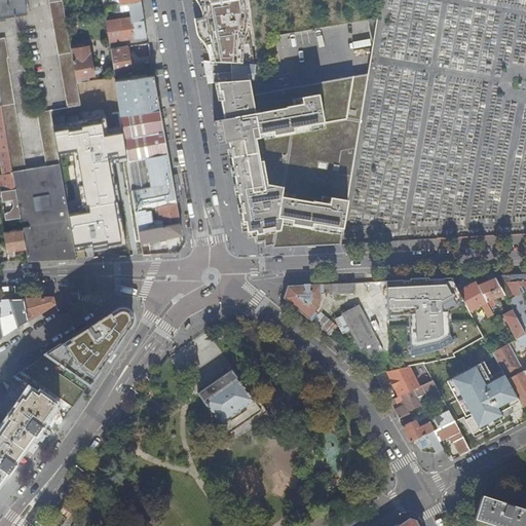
[(0,0),(0,15),(30,11),(27,0),(0,0)]
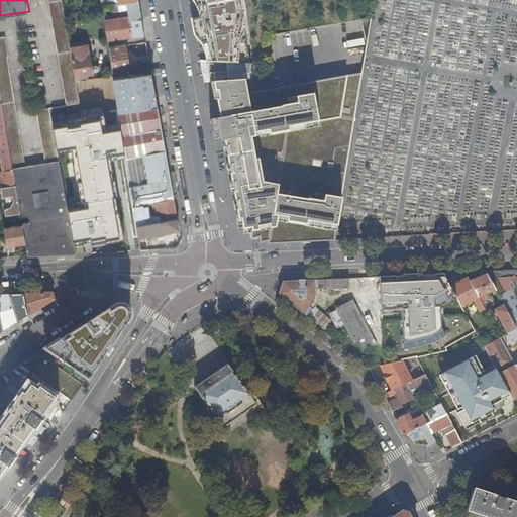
[(46,0),(66,105),(79,103),(76,82),(70,47),(61,0),(46,0)]
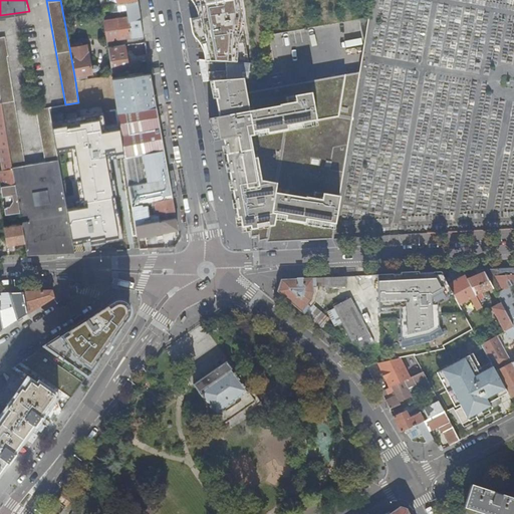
[(198,0),(209,62),(239,63),(248,64),(236,0),(198,0)]
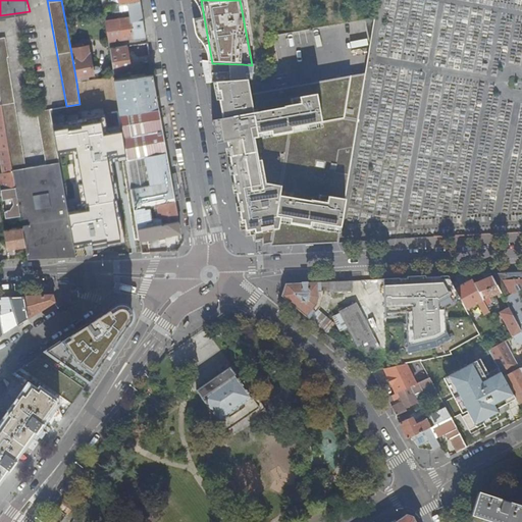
[(146,37),(139,1),(119,4),(120,12),(128,10),(131,18),(123,19),(105,21),(108,43),(146,37)]
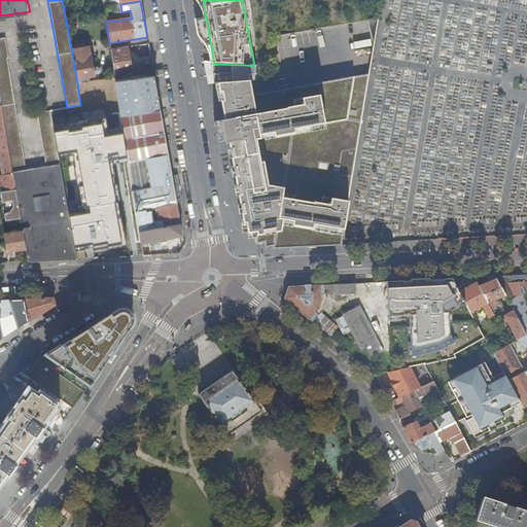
[(114,12),(113,5),(107,6),(104,6),(106,18),(115,16),(114,12)]
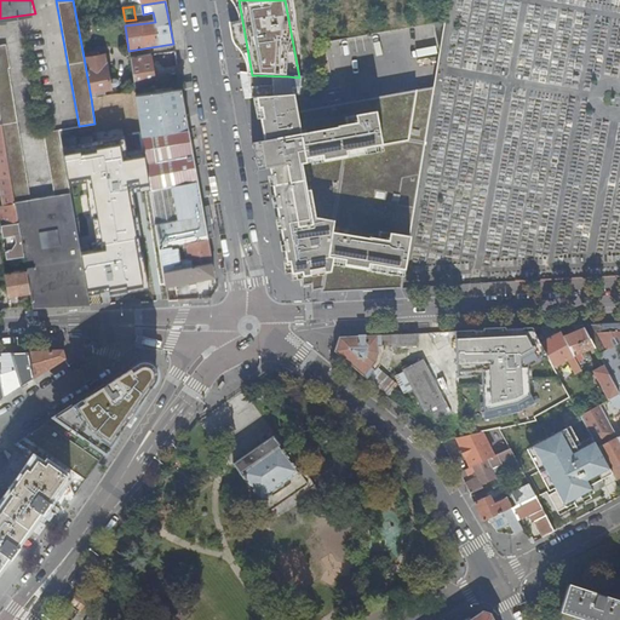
[(441,51),(446,24),(434,22),(432,30),(441,51)]
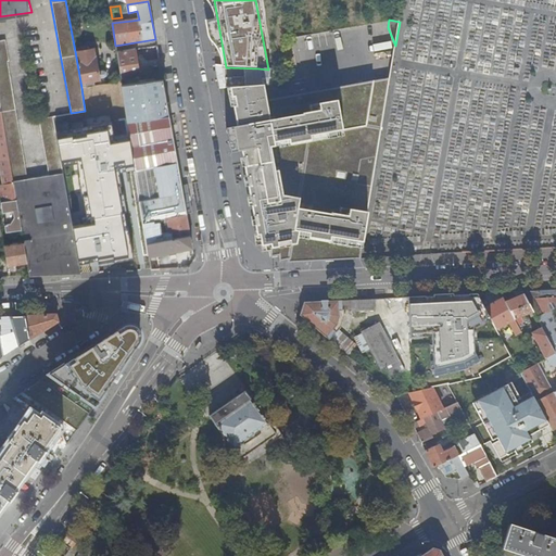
[(0,91),(13,90),(8,63),(10,62),(5,40),(0,41),(0,91)]
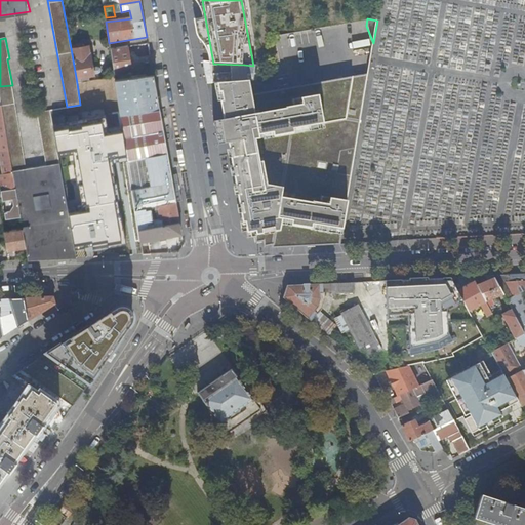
[(71,48),(77,83),(83,82),(82,77),(94,74),(89,45),(71,48)]
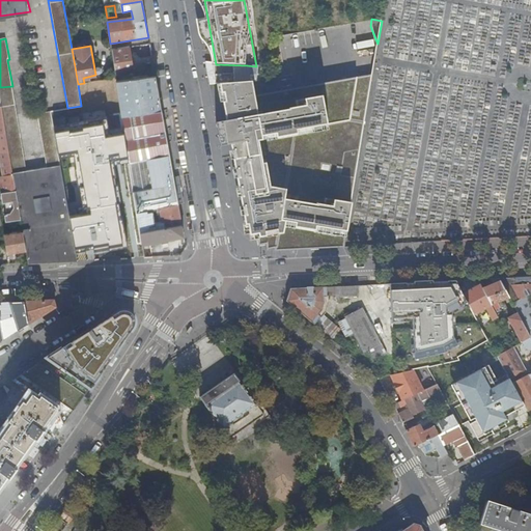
[(134,72),(130,47),(112,50),(115,75),(134,72)]
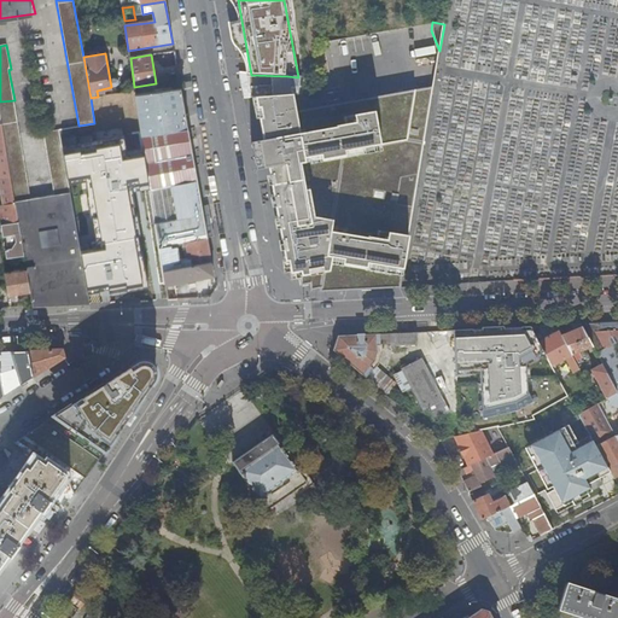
[(251,75),(239,74),(244,99),(258,98),(286,95),(287,76),(251,75)]
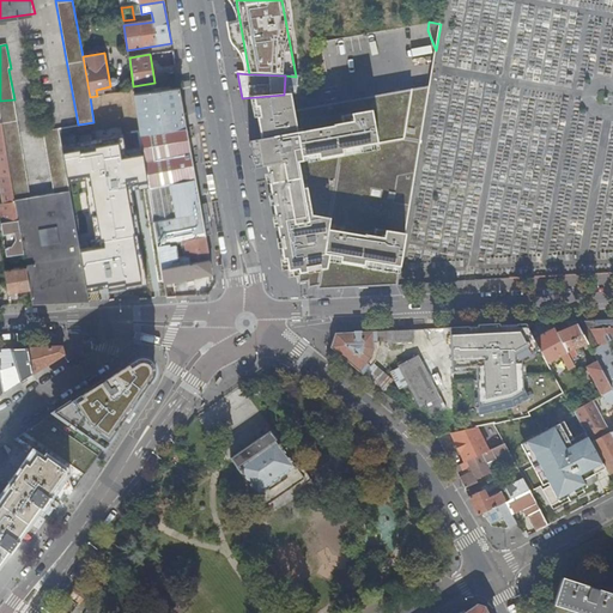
[(308,77),(285,76),(284,95),(291,95),(305,93),(308,77)]
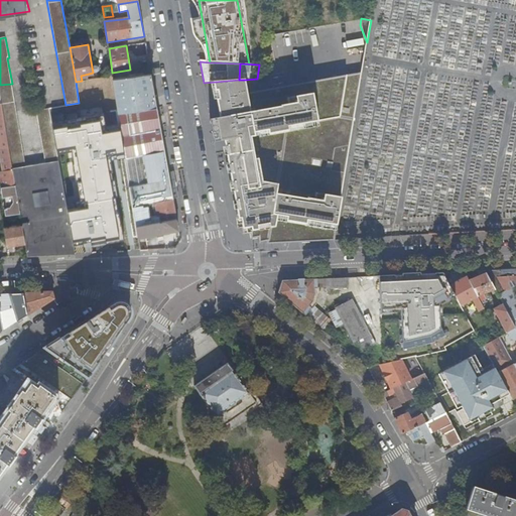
[(335,240),(362,71),(247,93),(245,80),(239,80),(216,82),(223,117),(211,120),(216,143),(228,140),(241,207),(245,231),(252,231),(253,236),(260,236),(260,241),(267,241),(267,244),(335,240)]
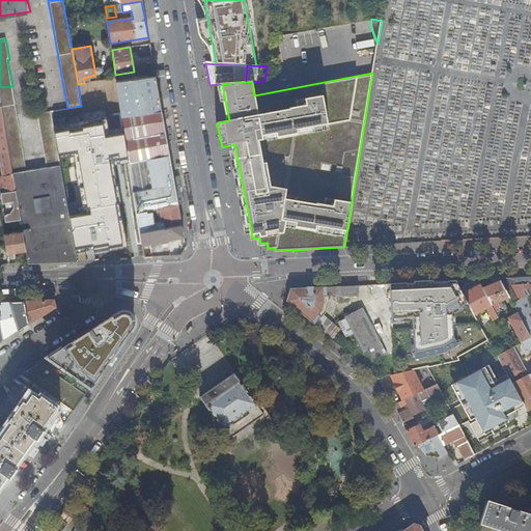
[(162,110),(155,75),(116,80),(122,115),(162,110)]
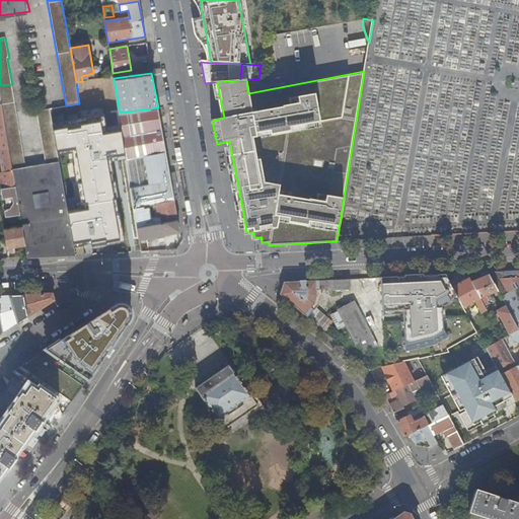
[(105,253),(141,251),(139,238),(137,226),(134,207),(120,113),(114,78),(114,76),(82,81),(76,82),(79,103),(105,253)]
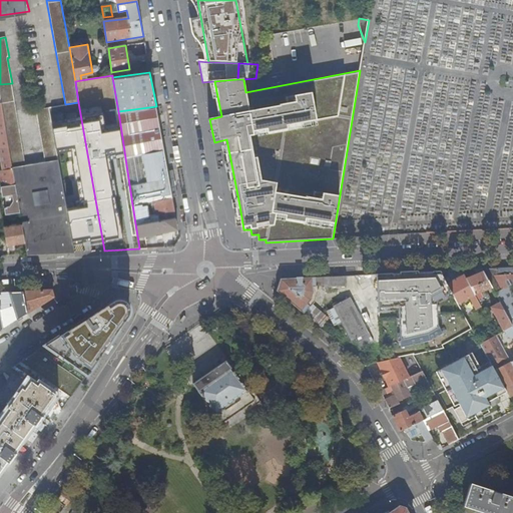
[(28,254),(65,252),(40,109),(37,109),(46,161),(26,164),(12,83),(0,84),(0,92),(20,210),(22,223),(25,240),(28,254)]
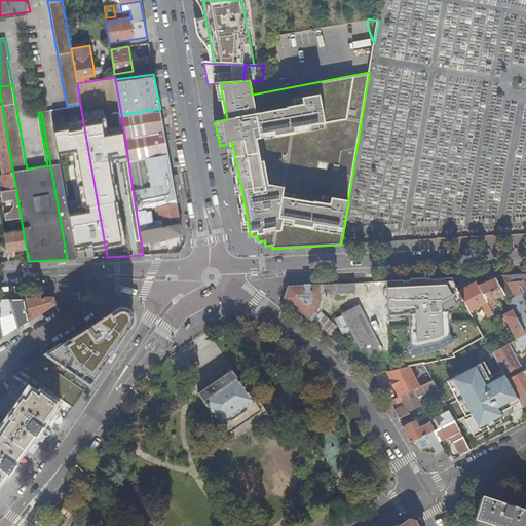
[(5,219),(21,216),(0,95),(0,162),(2,175),(0,175),(0,191),(2,201),(4,201),(7,213),(4,213),(5,219)]
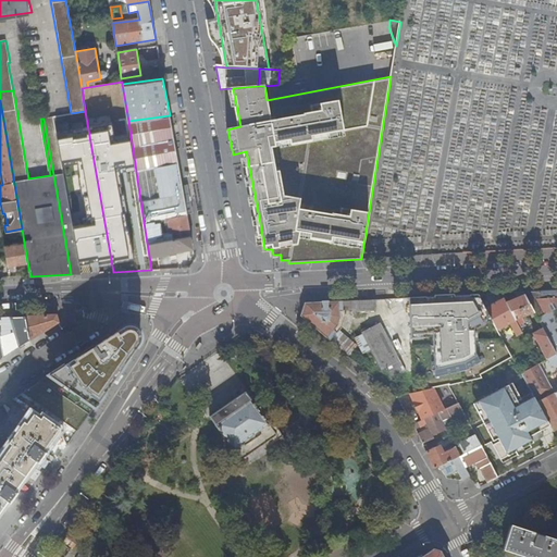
[(82,274),(113,272),(85,111),(71,113),(54,116),(82,274)]
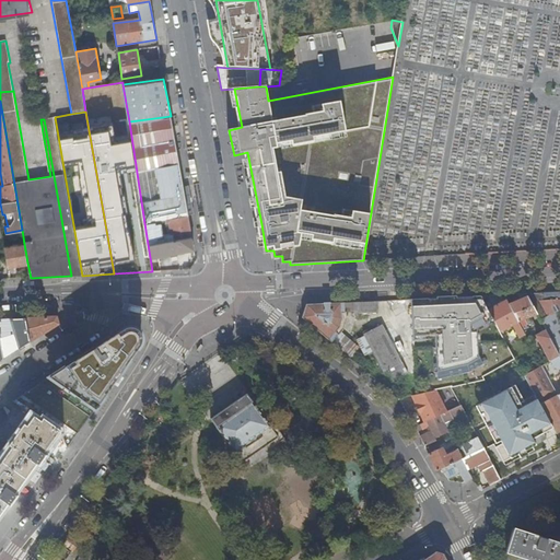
[(165,219),(188,214),(171,116),(129,121),(144,223),(154,221),(165,219)]
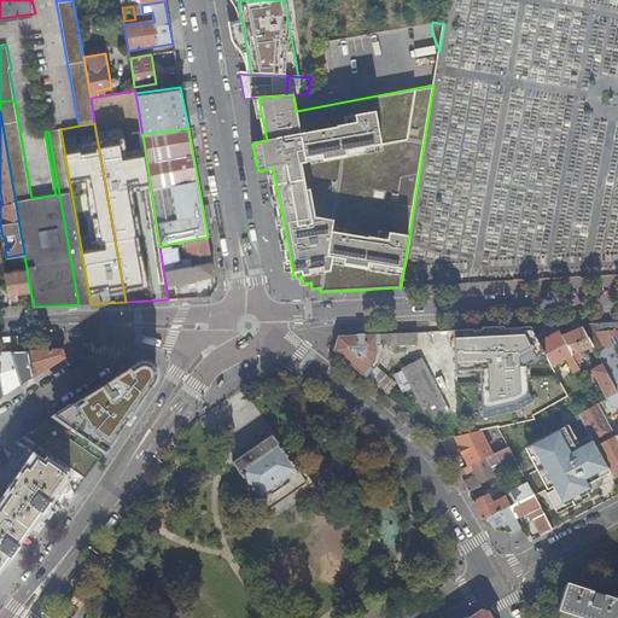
[(79,304),(91,304),(60,129),(48,132),(79,304)]
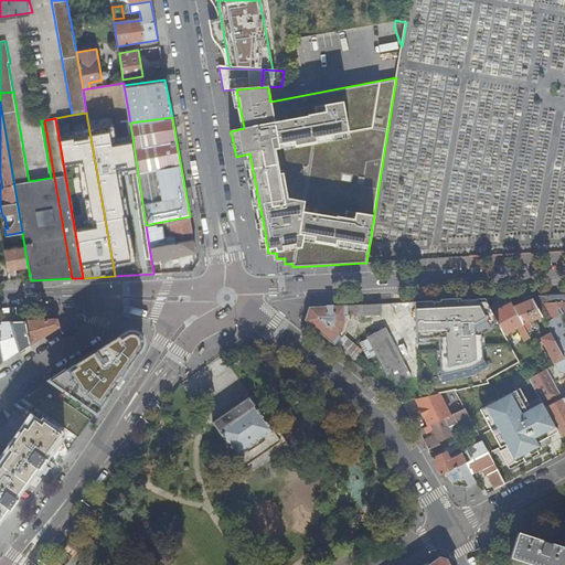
[(149,246),(193,238),(190,216),(167,221),(168,224),(171,223),(172,235),(158,237),(156,223),(146,225),(149,246)]
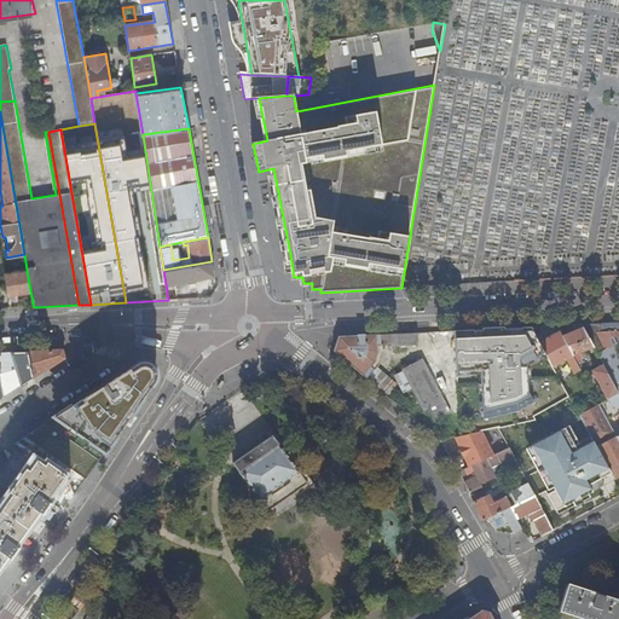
[(166,284),(214,275),(212,261),(163,270),(166,284)]
